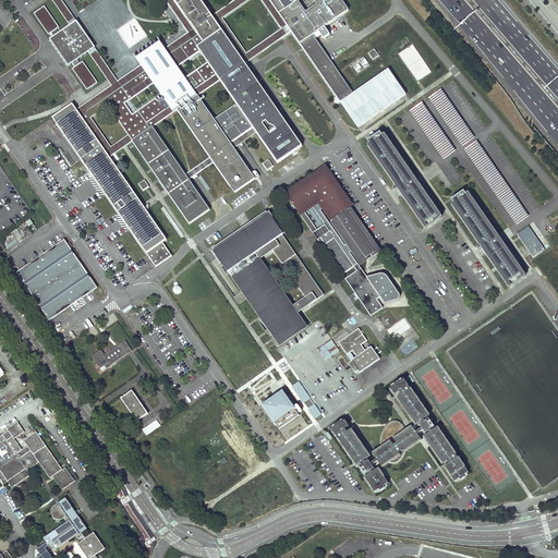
[(73,23),(76,21),(61,0),(52,0),(70,25),(73,23)]
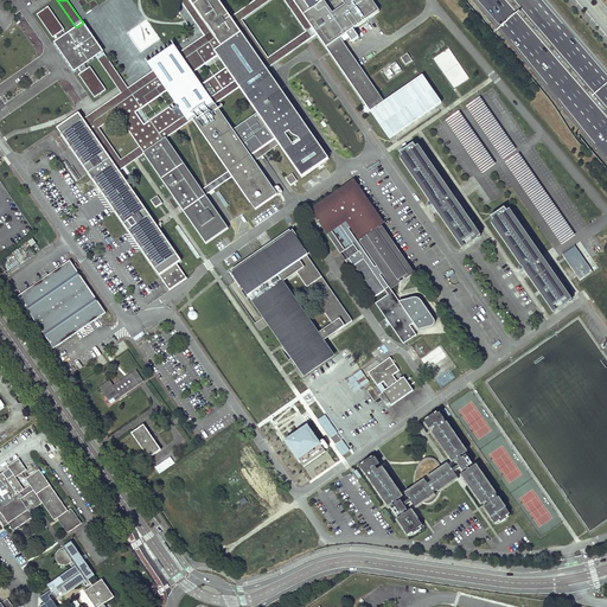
[(189,0),(180,0),(205,36),(180,53),(181,56),(184,59),(216,38),(212,34),(189,0)]
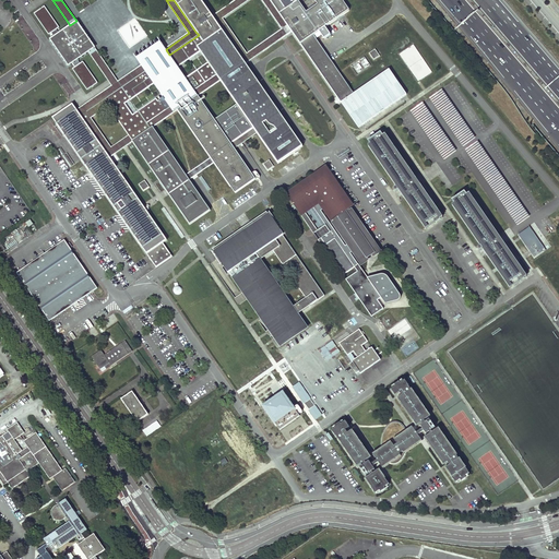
[(174,0),(195,32),(199,35),(204,43),(222,28),(214,19),(213,16),(201,0),(174,0)]
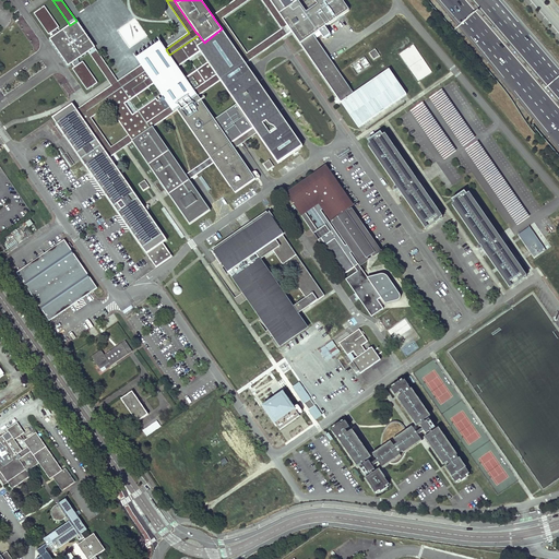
[(214,19),(222,28),(246,63),(294,32),(277,9),(271,0),(235,0),(213,16),(214,19)]
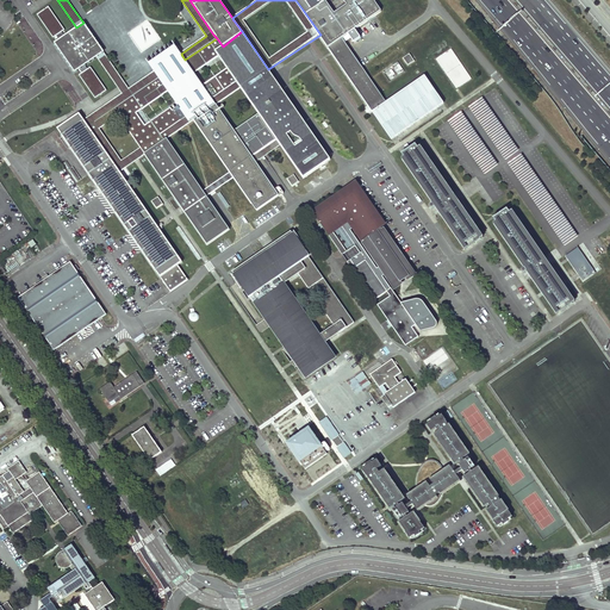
[(296,0),(303,10),(321,35),(329,48),(342,38),(381,11),(373,0),(296,0)]
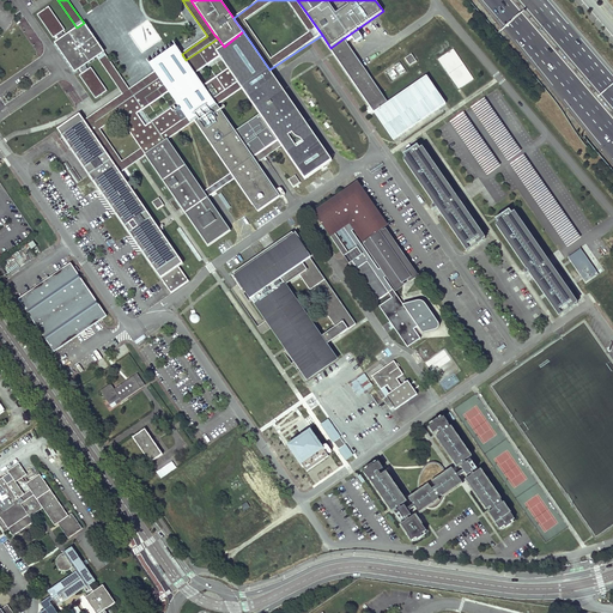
[(48,6),(37,14),(53,37),(54,37),(56,36),(59,40),(56,41),(54,43),(74,73),(79,70),(82,73),(79,76),(95,98),(107,91),(91,67),(87,70),(85,66),(97,58),(101,55),(103,53),(84,23),(80,25),(77,28),(67,34),(65,36),(61,31),(64,30),(65,30),(48,6)]
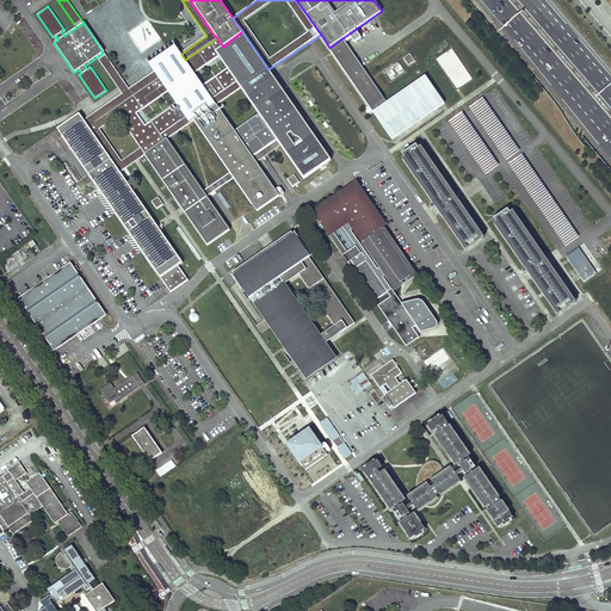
[(304,179),(331,160),(269,69),(242,31),(223,47),(217,50),(221,55),(228,68),(241,87),(259,113),(234,130),(253,158),(277,140),(279,143),(282,146),(304,179)]
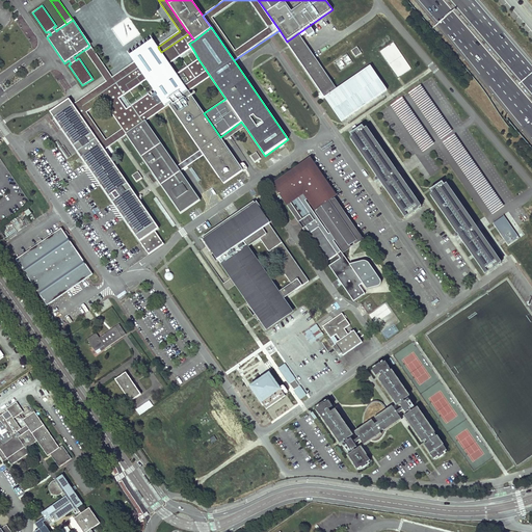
[(169,63),(192,48),(189,44),(194,41),(189,33),(161,52),(159,49),(158,47),(154,42),(154,41),(148,45),(147,45),(135,53),(130,56),(134,62),(136,64),(139,69),(100,96),(104,102),(123,129),(125,132),(127,134),(145,122),(165,107),(169,104),(188,91),(210,76),(198,59),(177,74),(169,63)]
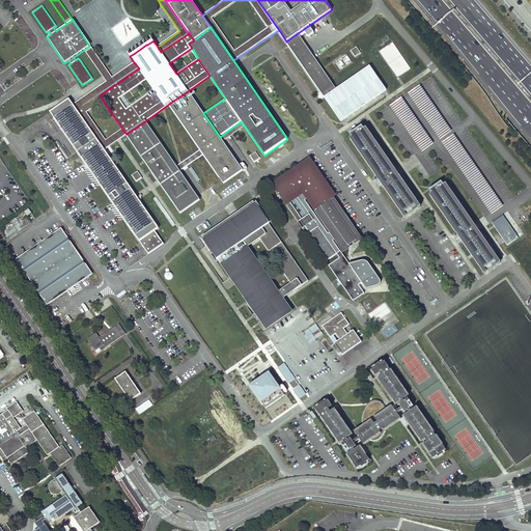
[(315,58),(298,33),(286,42),(323,94),(325,96),(336,88),(315,58)]
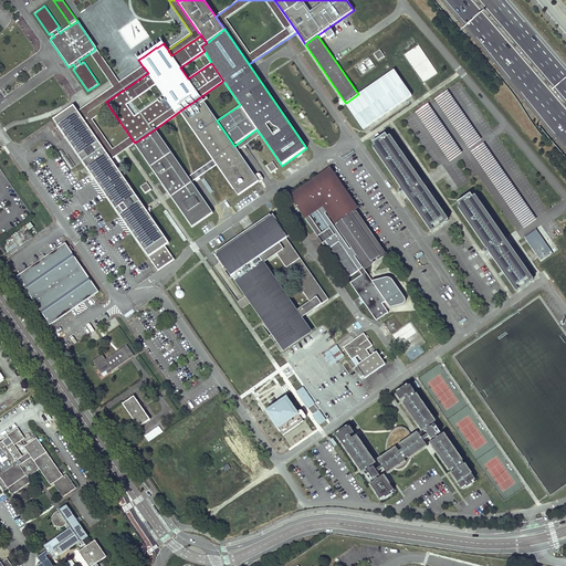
[(438,73),(419,44),(404,54),(422,83),(438,73)]
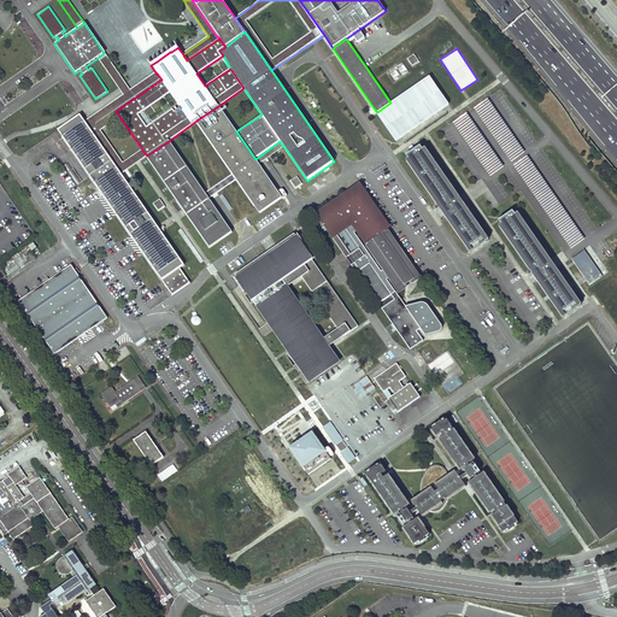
[(145,153),(142,150),(123,163),(100,130),(97,124),(116,111),(162,80),(158,75),(156,72),(130,90),(104,53),(98,58),(118,88),(123,94),(84,121),(119,170),(121,172),(128,169),(136,163),(140,160),(146,157),(147,156),(145,153)]
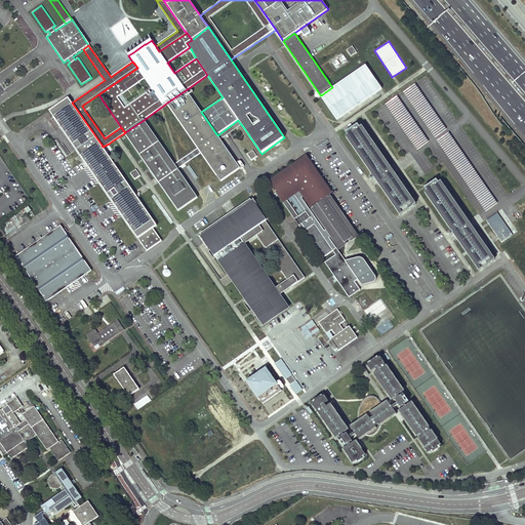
[(357,52),(353,46),(347,49),(351,55),(357,52)]
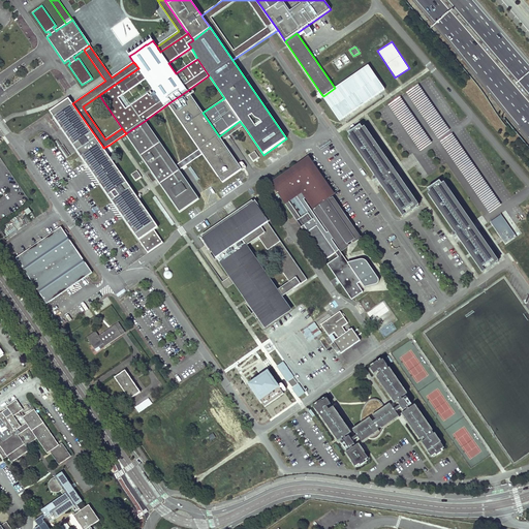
[(333,62),(338,69),(350,62),(345,54),(333,62)]
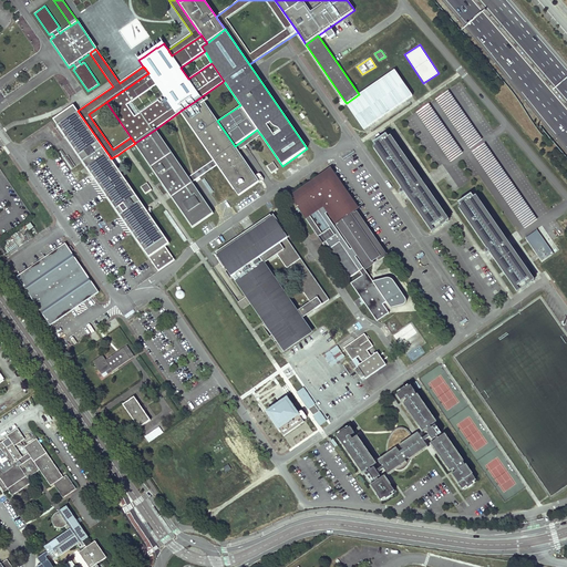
[(347,103),(364,129),(412,95),(394,70),(359,94),(347,103)]
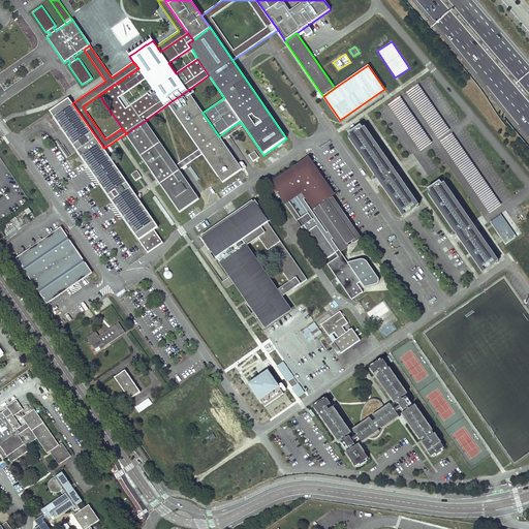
[(419,84),(407,92),(438,141),(450,132),(419,84)]
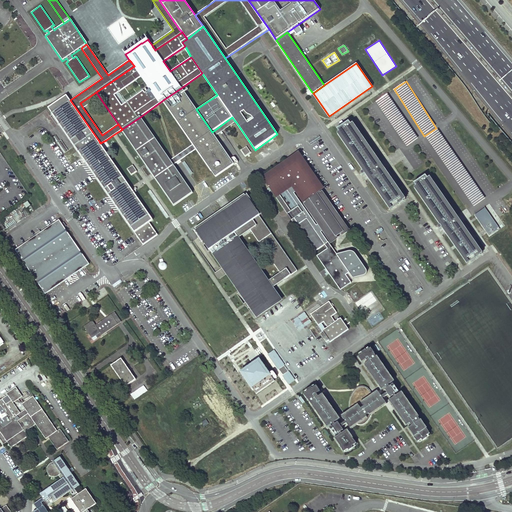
[(215,177),(234,164),(215,136),(214,134),(212,132),(196,109),(181,88),(163,100),(195,148),(215,177)]
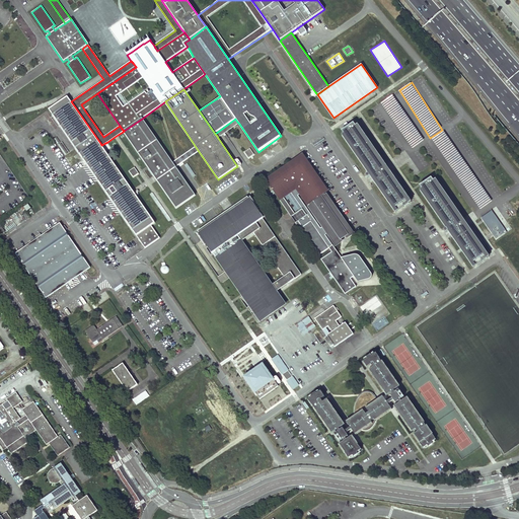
[(411,150),(423,143),(395,94),(382,102),(411,150)]
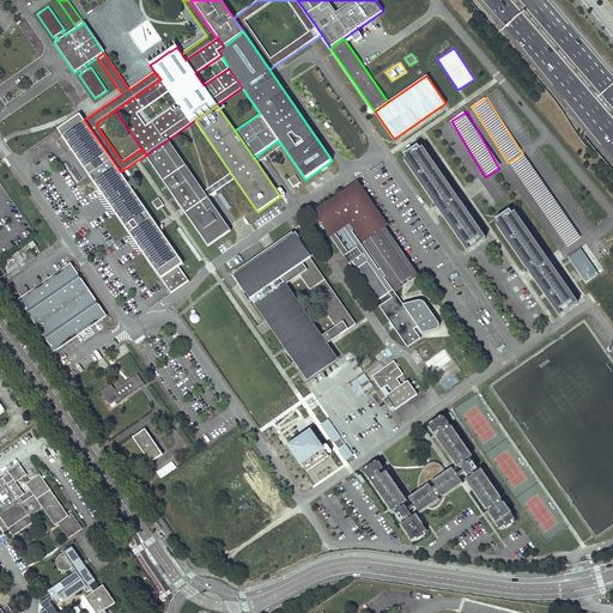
[(84,120),(80,114),(58,129),(64,138),(171,293),(189,281),(178,266),(183,263),(163,234),(157,224),(126,180),(120,171),(119,169),(84,120)]
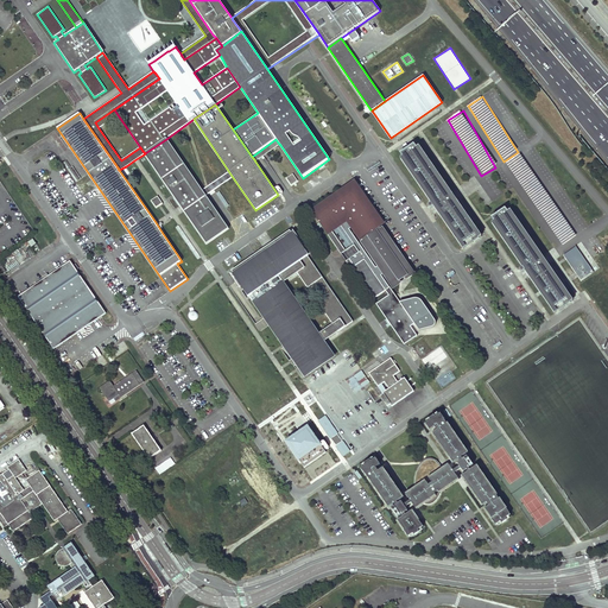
[(207,244),(228,229),(206,196),(204,194),(166,139),(145,153),(183,209),(184,211),(207,244)]
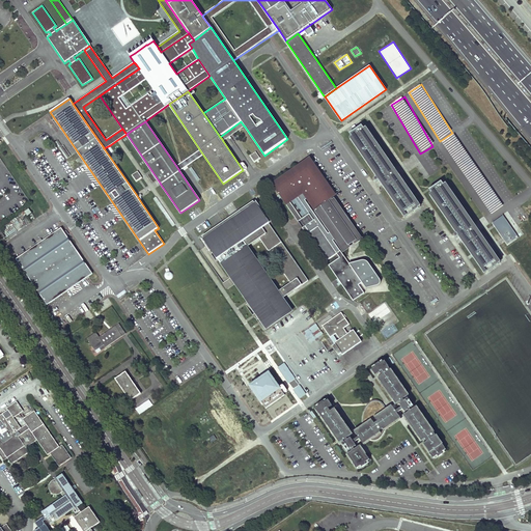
[(233,134),(245,127),(243,124),(241,121),(220,137),(222,139),(223,141),(233,134)]
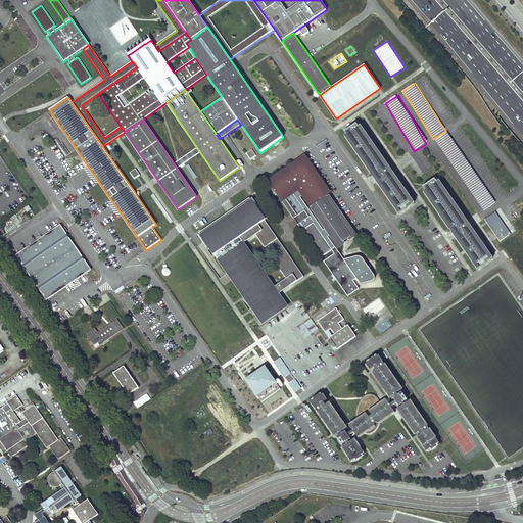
[(357,124),(345,132),(373,173),(381,184),(398,209),(411,200),(386,167),(357,124)]
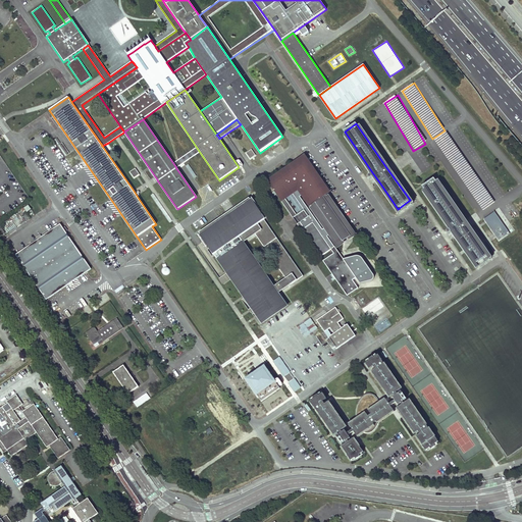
[(435,139),(481,212),(493,205),(449,131),(435,139)]
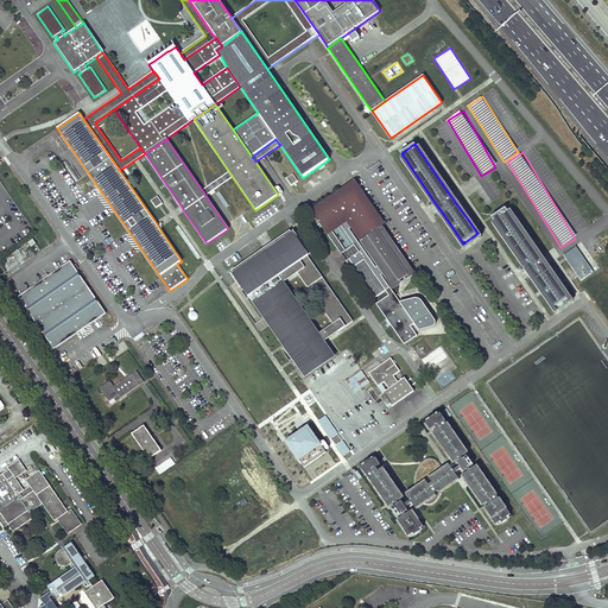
[(293,173),(286,178),(292,185),(298,181),(293,173)]
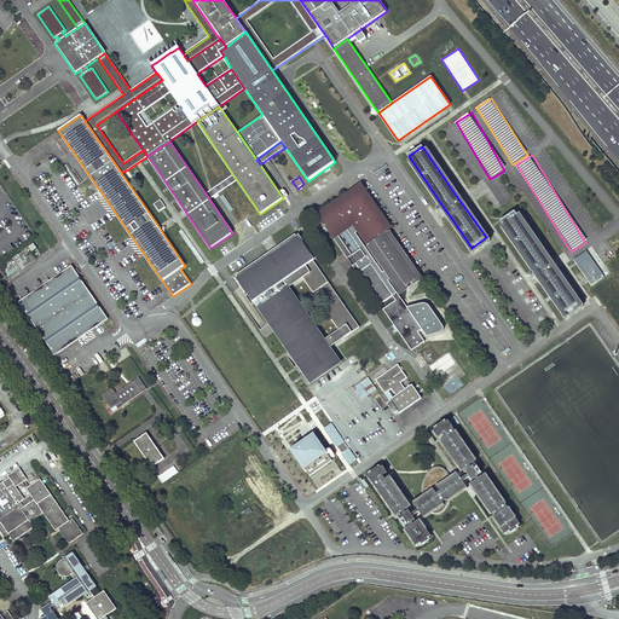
[(406,287),(412,283),(414,285),(423,279),(389,231),(392,229),(360,184),(317,214),(380,305),(393,296),(398,294),(388,281),(392,278),(400,291),(406,287)]
